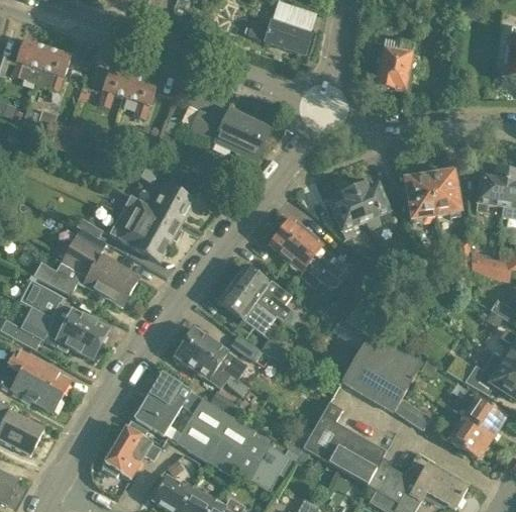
[(404,21),(424,25),(426,14),(406,10),(404,21)]
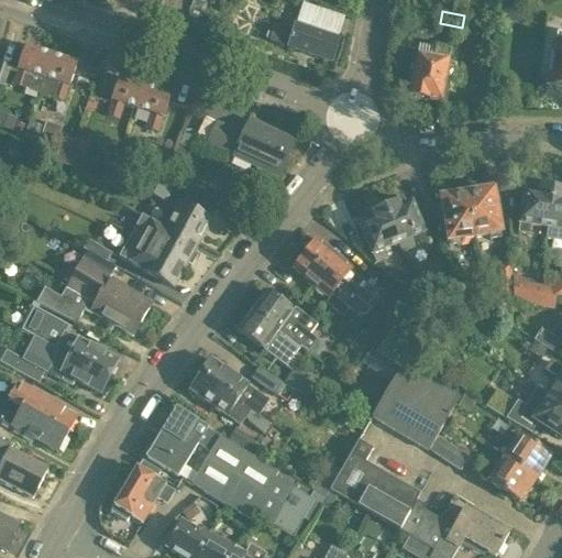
[(270,37),(287,43),(287,44),(331,58),(339,35),(294,21),(291,28),(275,22),(270,37)]
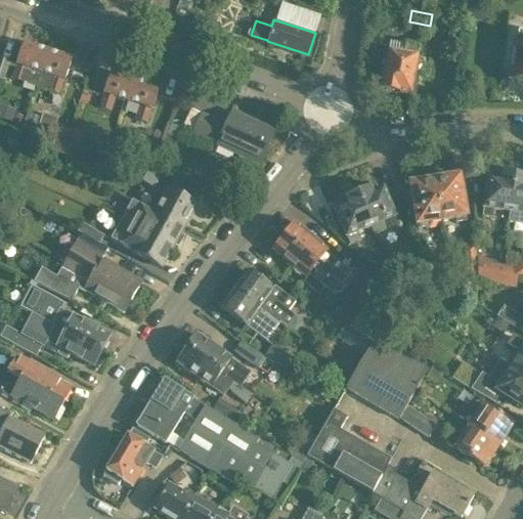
[(513,78),(522,79),(522,28),(521,28),(513,78)]
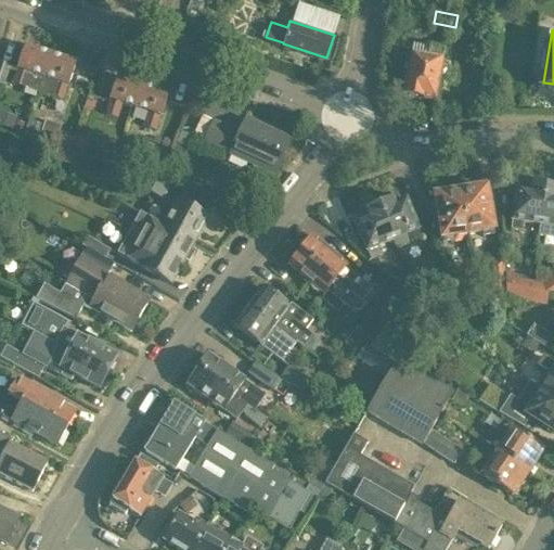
[(17,65),(13,80),(38,88),(50,51),(24,42),(16,65),(17,65)]
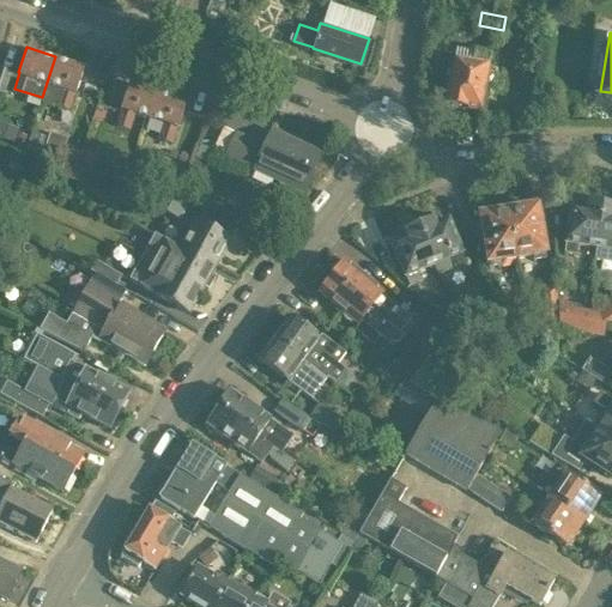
[(488,62),(489,50),(474,47),(472,60),(454,56),(446,101),(467,105),(467,103),(479,105),(488,62)]
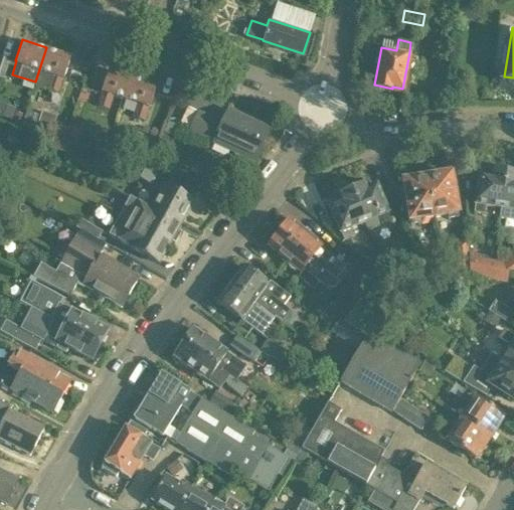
[(46,47),(35,81),(58,90),(62,75),(63,76),(70,55),(46,47)]
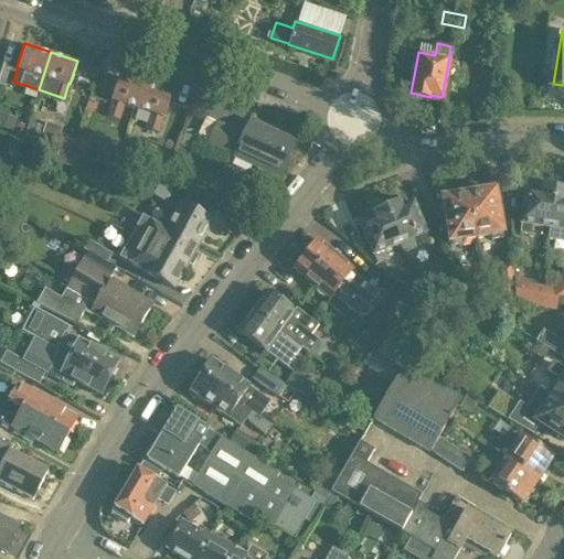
[(0,90),(1,92),(11,61),(0,56),(0,90)]
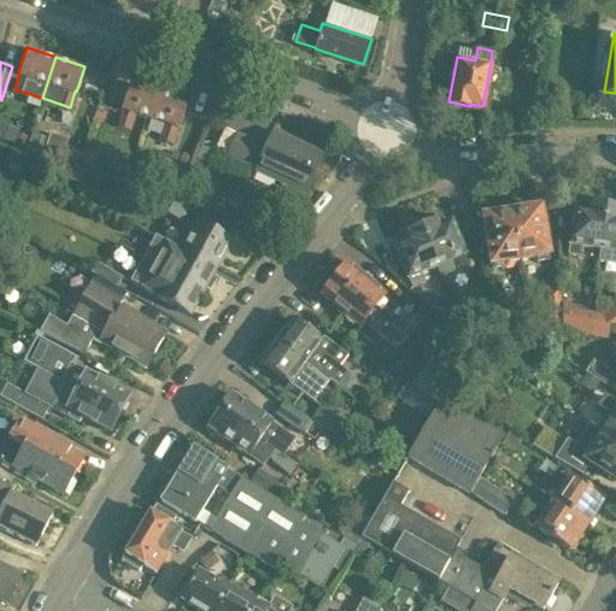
[(135,110),(151,116),(158,90),(129,81),(121,106),(122,106),(121,110),(117,122),(130,127),(135,110)]
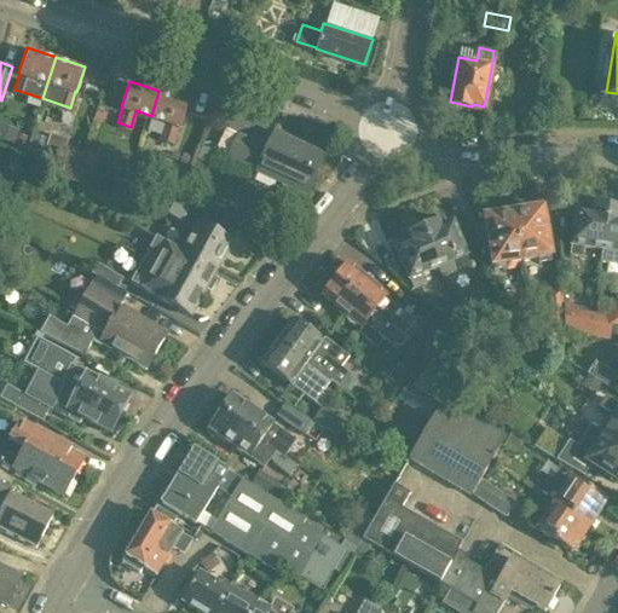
[(159,91),(151,116),(166,120),(160,137),(173,140),(178,125),(179,125),(188,99),(159,91)]
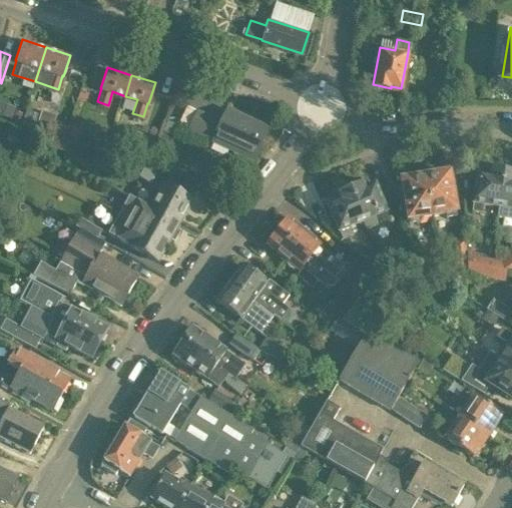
[(0,96),(0,111),(11,115),(15,102),(0,96)]
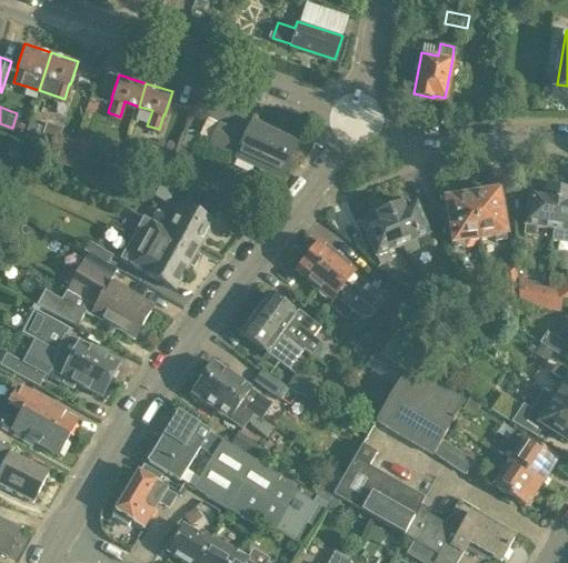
[(208,114),(198,136),(237,153),(236,153),(282,174),(298,140),(252,119),(246,132),(220,120),(208,114)]
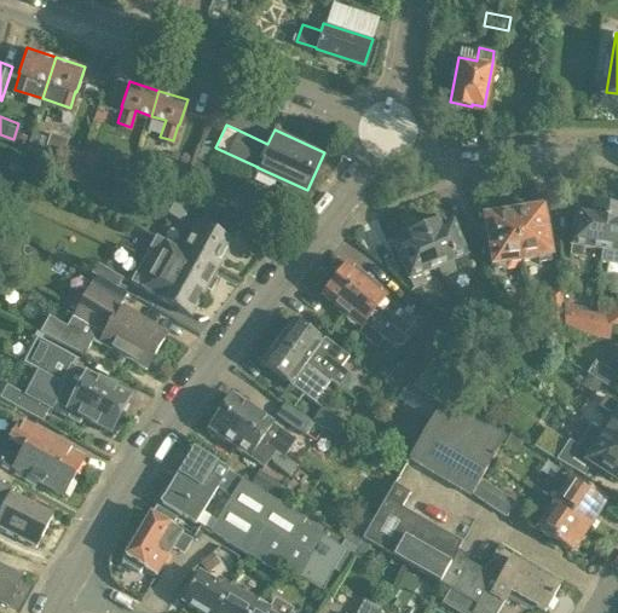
[(50,133),(46,144),(63,149),(65,144),(69,132),(52,127),(50,133)]
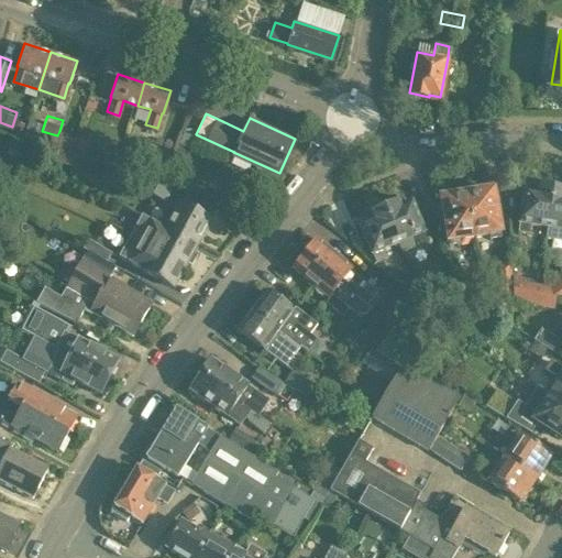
[(26,129),(41,133),(42,131),(45,121),(30,117),(26,129)]
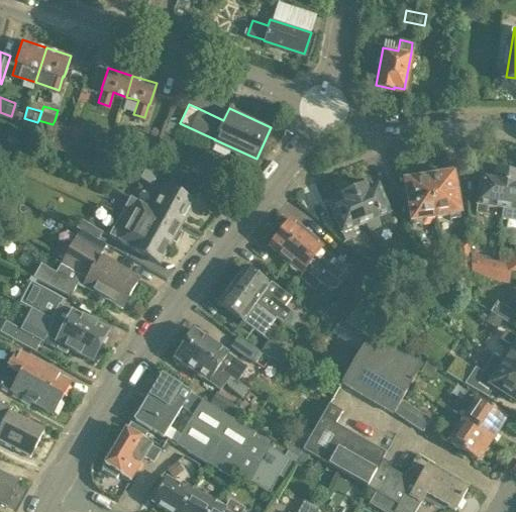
[(14,115),(22,118),(25,111),(16,108),(14,115)]
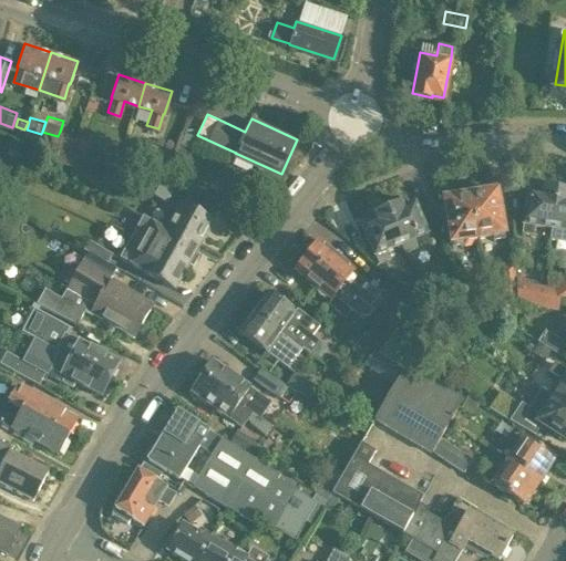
[(76,137),(60,132),(58,136),(55,143),(72,148),(76,137)]
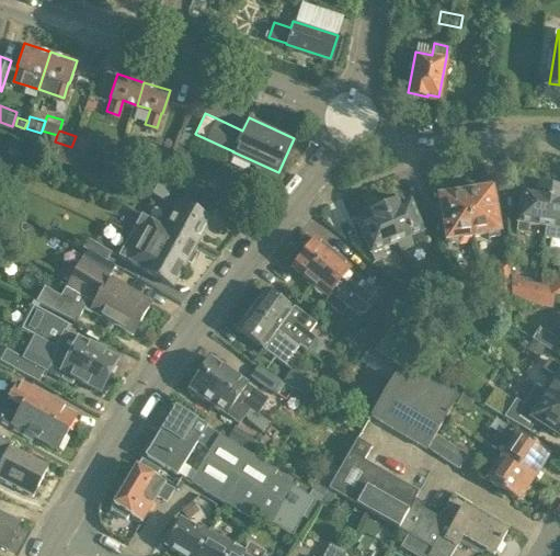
[(184,131),(175,152),(186,157),(195,135),(184,131)]
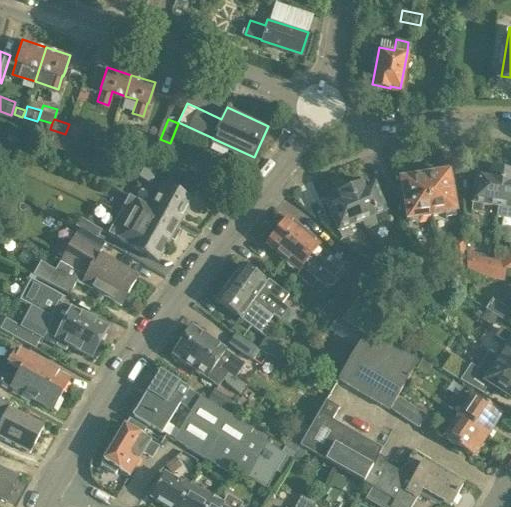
[(70,124),(67,133),(76,136),(79,127),(70,124)]
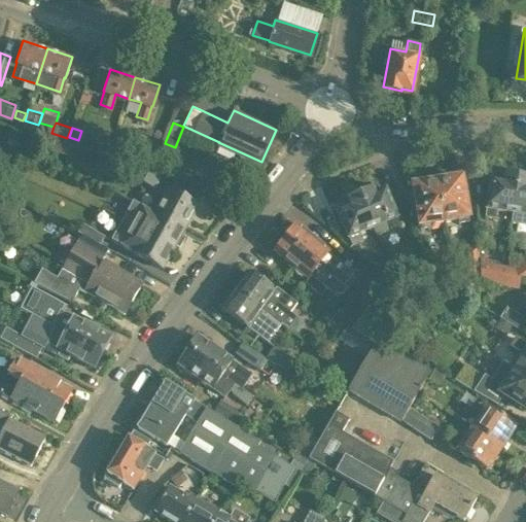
[(50,148),(67,153),(70,141),(55,137),(50,148)]
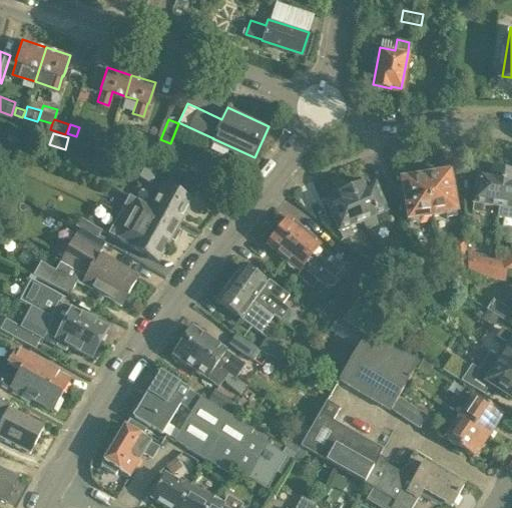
[(112,137),(110,146),(121,149),(124,140),(112,137)]
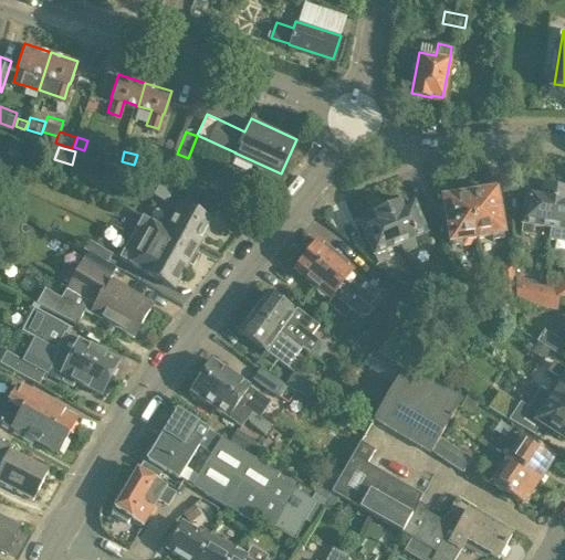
[(164,177),(155,192),(167,199),(176,182),(164,177)]
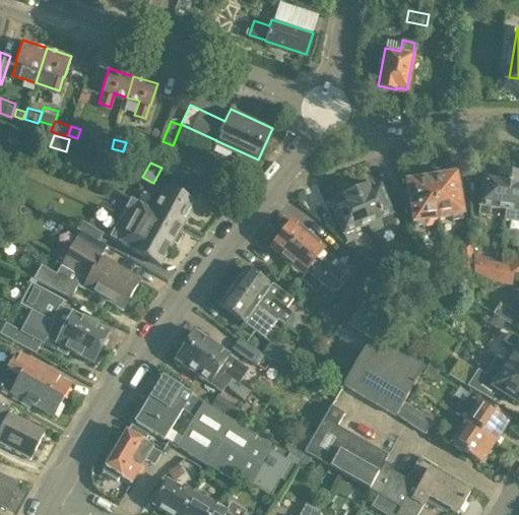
[(491,204),(506,206),(510,172),(494,170),(493,174),(483,173),(479,202),(479,211),(490,212),(491,204)]
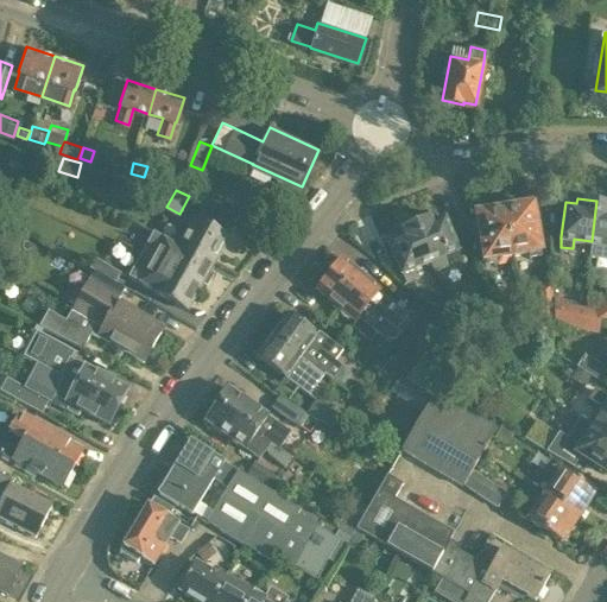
[(532,201),(504,206),(512,252),(529,249),(530,254),(541,253),(532,201)]
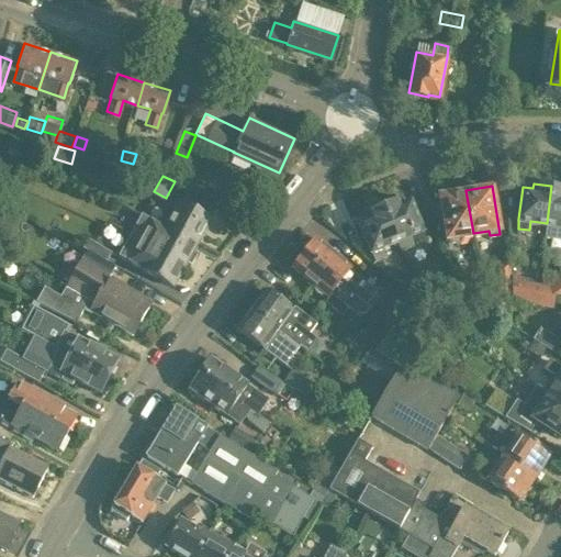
[(560,186),(551,186),(547,223),(546,232),(560,233),(560,186)]
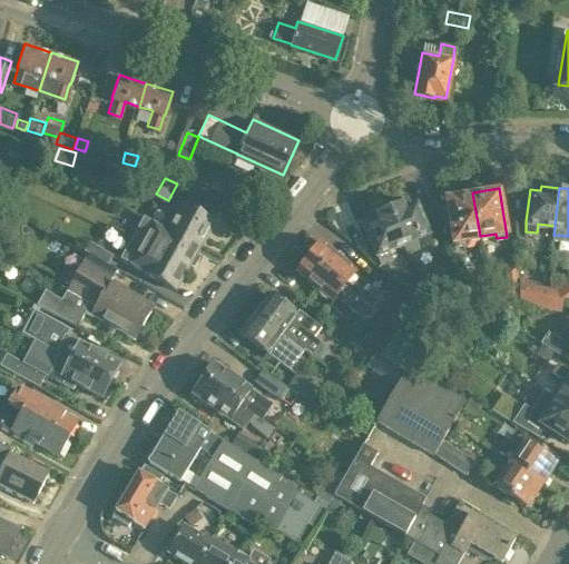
[(480,236),(472,193),(447,197),(454,245),(466,243),(466,239),(480,236)]
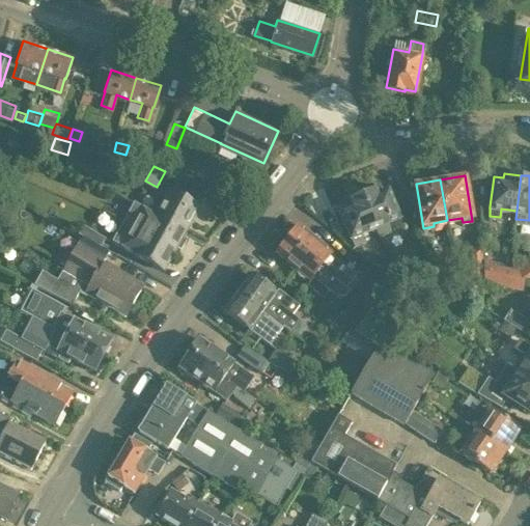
[(362,193),(375,225),(379,233),(403,223),(400,215),(401,215),(389,187),(380,191),(378,187),(362,193)]
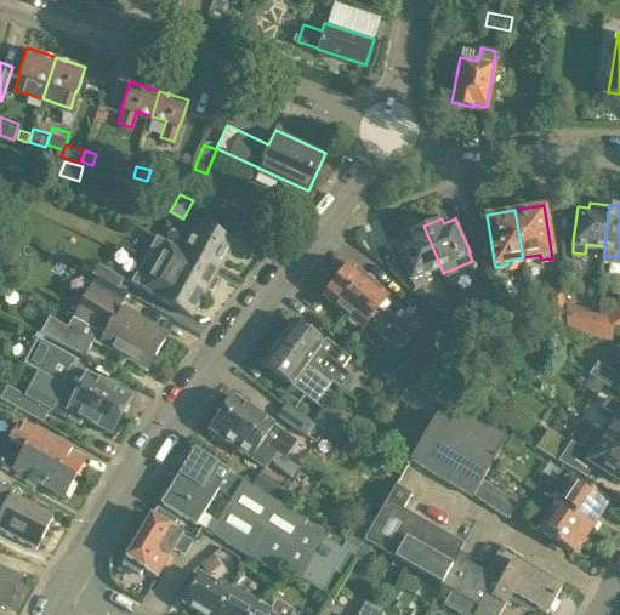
[(198,221),(183,246),(219,265),(232,240),(198,221)]
